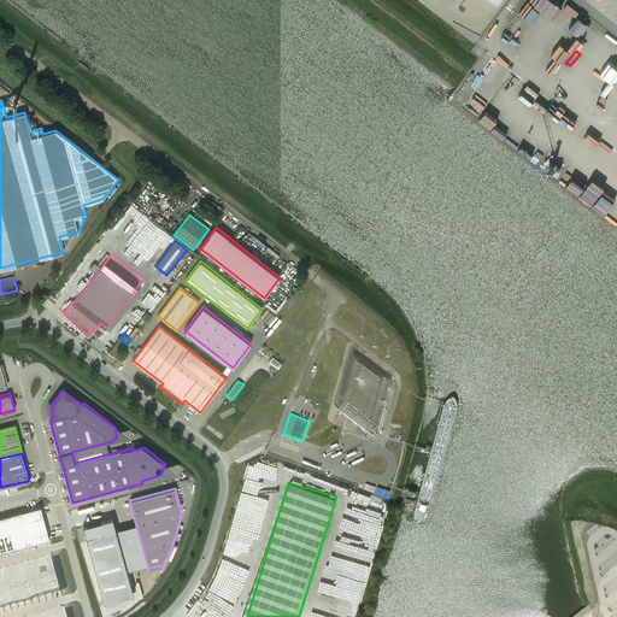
[(0,517),(0,552),(50,539),(41,506),(0,517)]
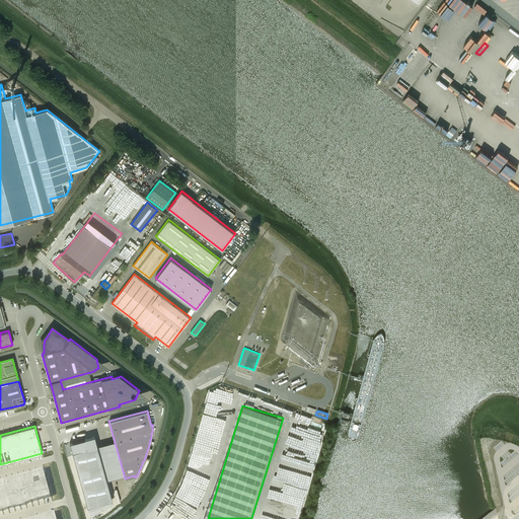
[(306,430),(307,467),(309,467),(309,468),(312,469),(312,465),(317,465),(309,462),(320,462),(310,459),(318,459),(323,441),(319,440),(318,440),(315,439),(315,433),(306,430)]
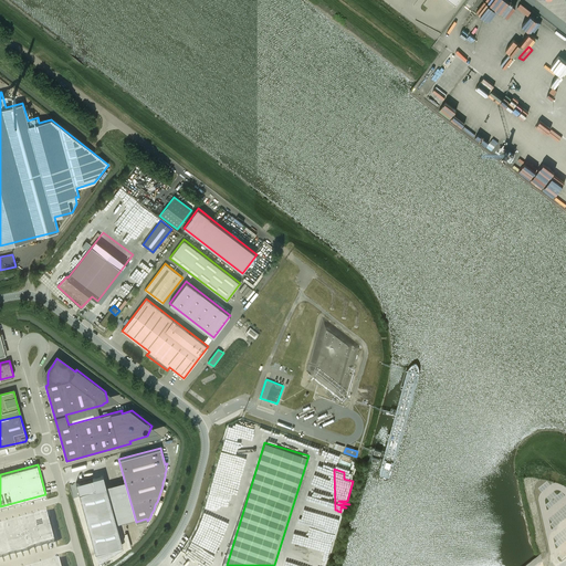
[(106,474),(80,482),(95,541),(122,533),(106,474)]
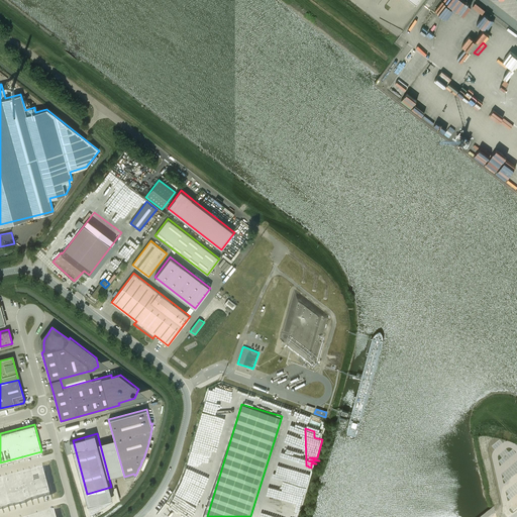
[(297,442),(292,441),(292,444),(287,443),(286,448),(304,452),(306,443),(297,441),(297,442)]
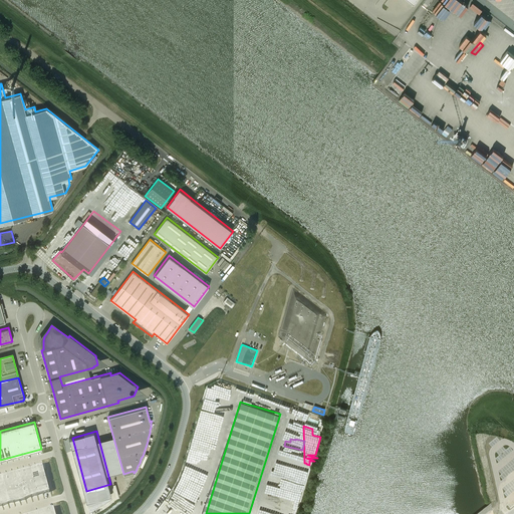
[(212,451),(213,445),(202,443),(201,447),(199,446),(198,451),(208,453),(209,451),(212,451)]
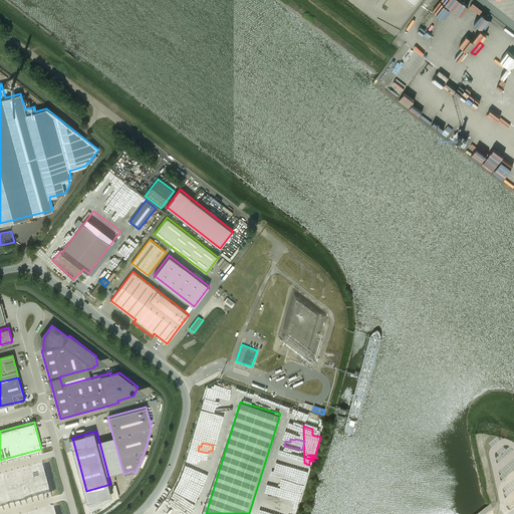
[(42,466),(36,467),(39,481),(45,479),(42,466)]
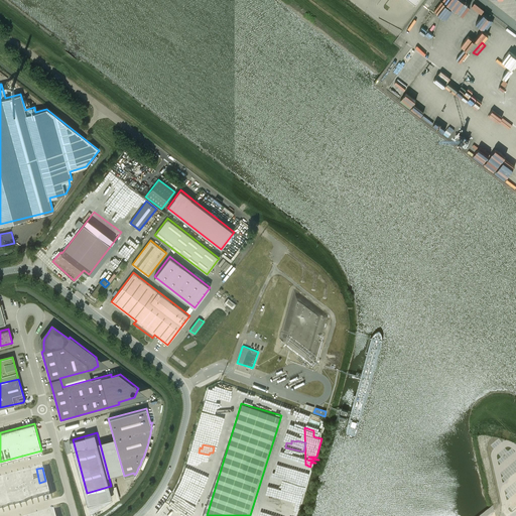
[(298,515),(306,485),(307,484),(304,484),(306,481),(308,482),(311,469),(307,468),(306,470),(302,469),(300,471),(301,471),(296,477),(294,481),(290,480),(289,481),(273,477),(269,493),(288,497),(290,499),(288,506),(268,501),(266,509),(264,512),(262,515),(298,515)]
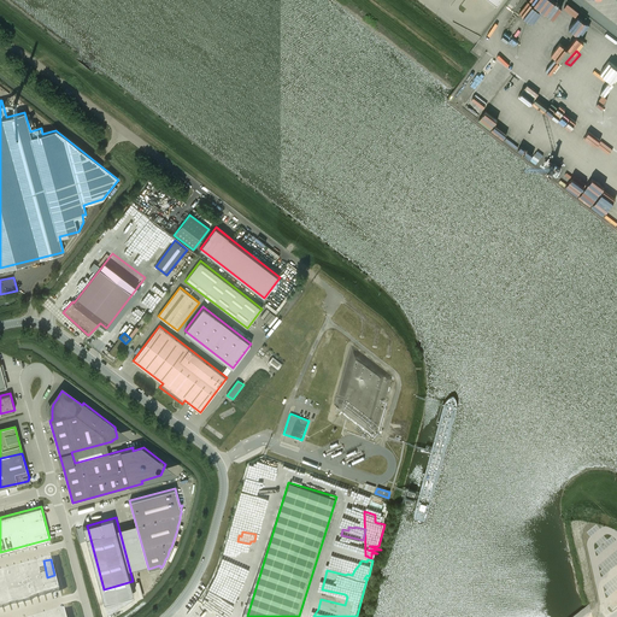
[(43,560),(36,563),(41,579),(47,577),(43,560)]
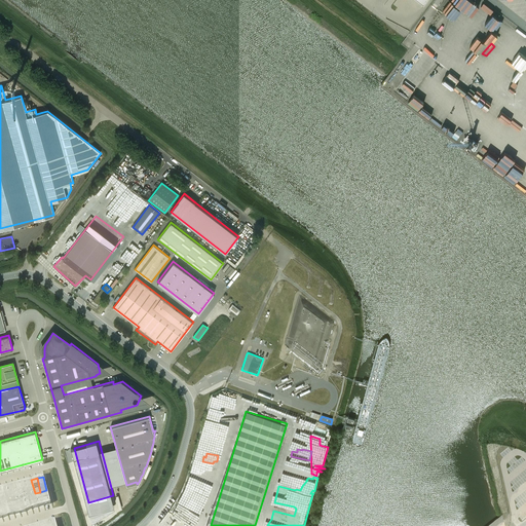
[(31,480),(25,482),(29,495),(35,493),(31,480)]
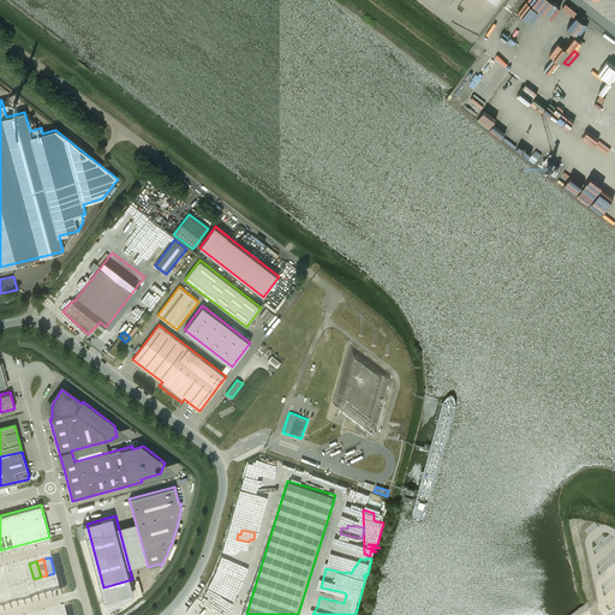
[(29,563),(22,565),(27,581),(34,579),(29,563)]
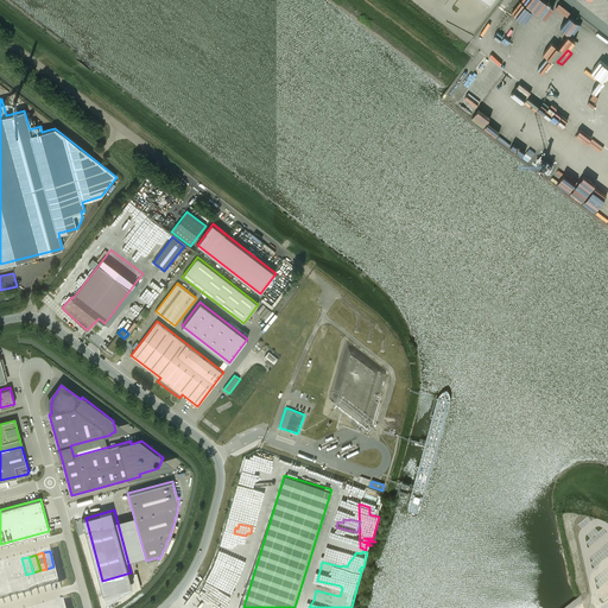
[(21,558),(14,561),(19,576),(26,575),(21,558)]
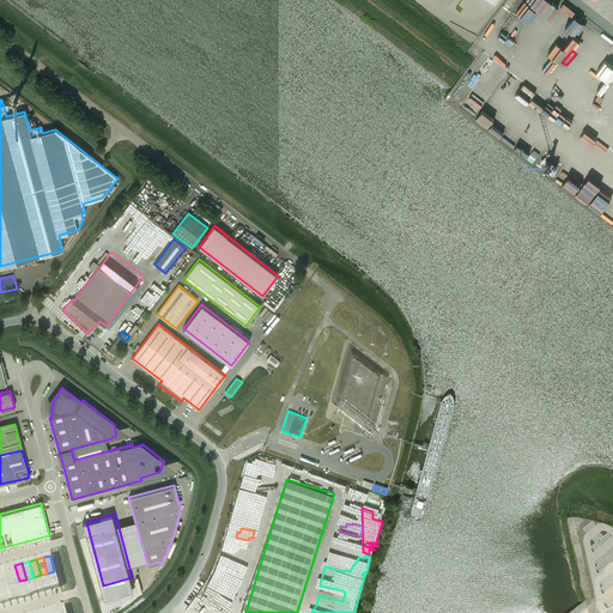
[(14,565),(8,566),(12,583),(19,581),(14,565)]
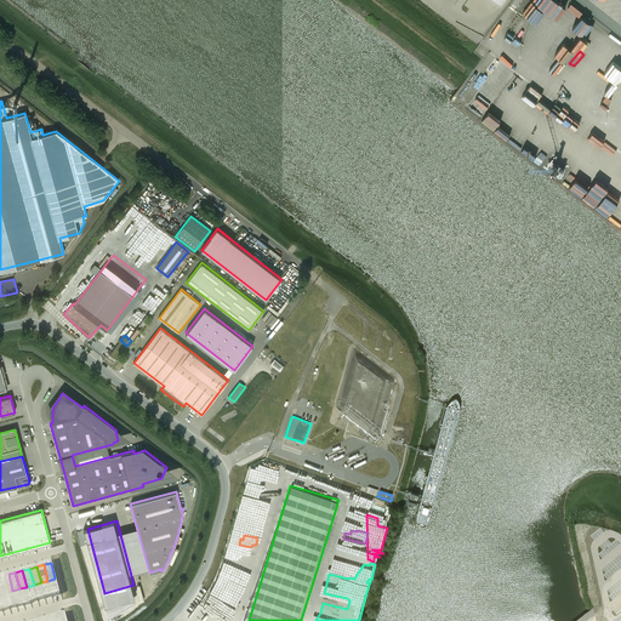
[(9,574),(1,576),(5,592),(12,591),(9,574)]
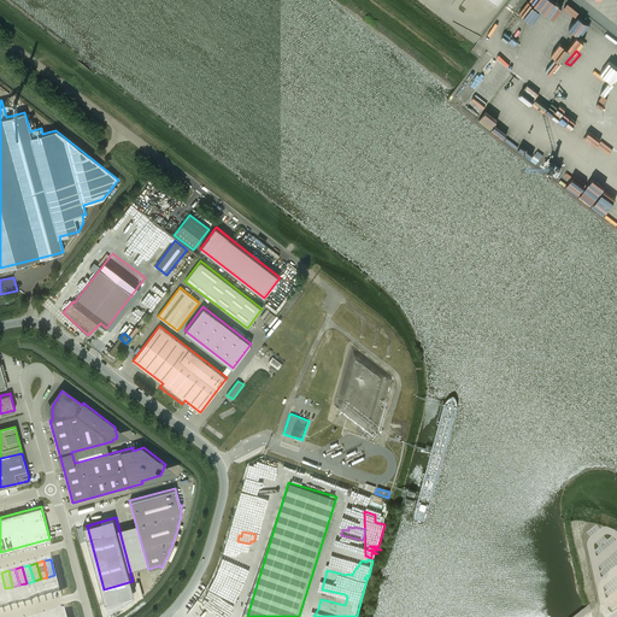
[(54,575),(47,577),(52,593),(59,592),(54,575)]
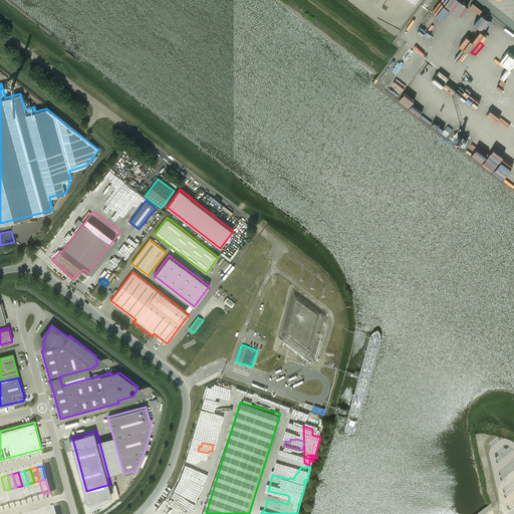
[(39,481),(34,482),(37,496),(43,494),(39,481)]
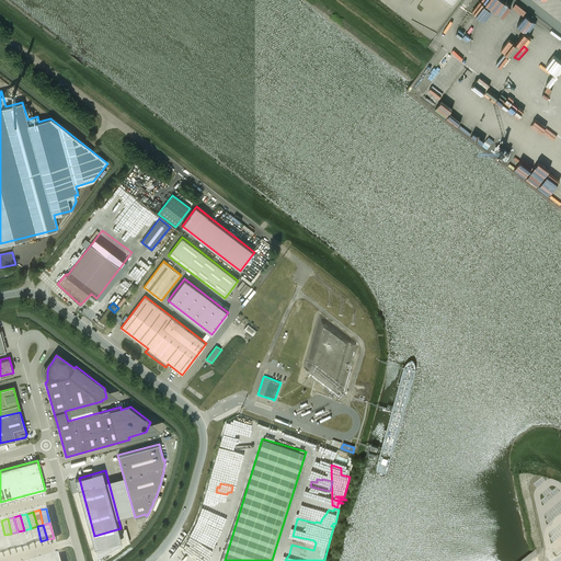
[(37,526),(31,528),(34,542),(41,541),(37,526)]
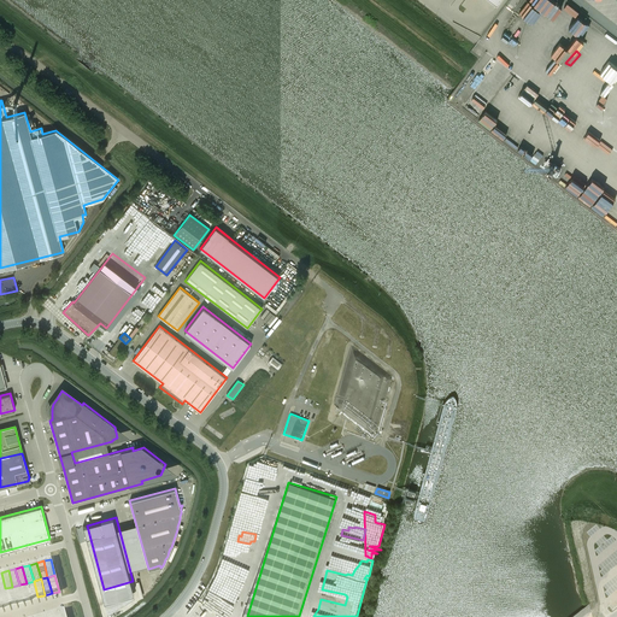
[(34,581),(27,583),(31,599),(37,597),(34,581)]
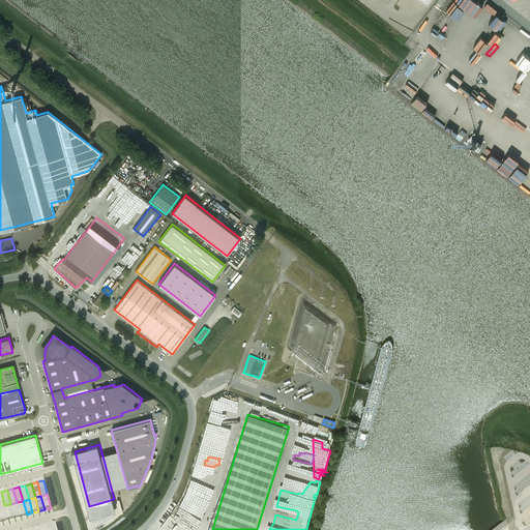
[(23,501),(17,502),(21,517),(27,514),(23,501)]
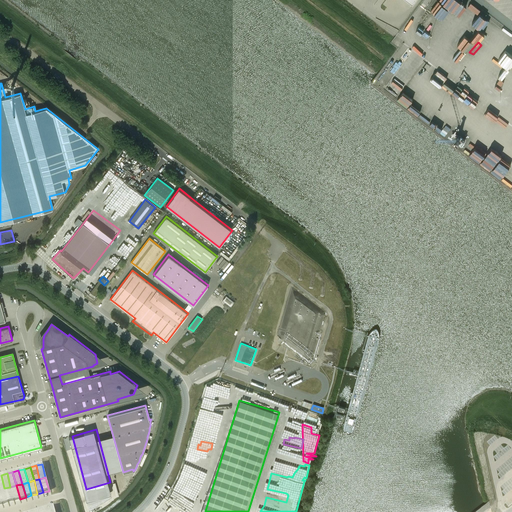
[(16,485),(10,487),(14,500),(20,499),(16,485)]
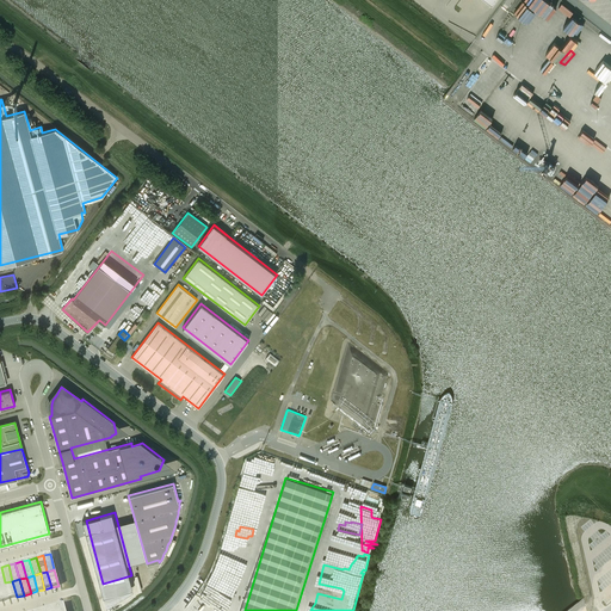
[(12,581),(5,582),(10,599),(17,597),(12,581)]
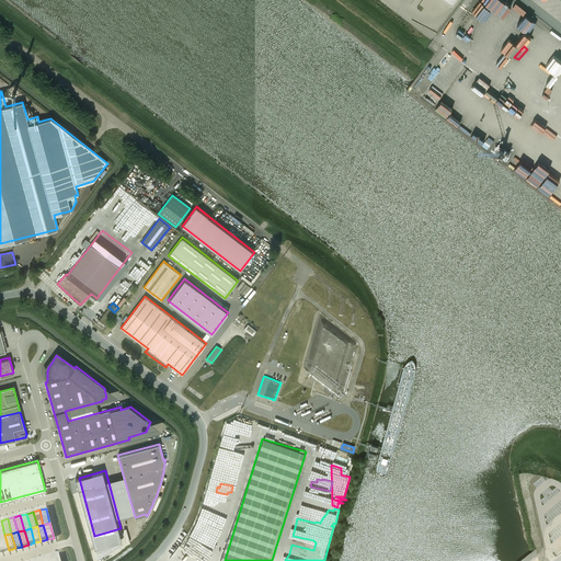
[(4,535),(0,536),(0,542),(2,551),(9,550),(4,535)]
